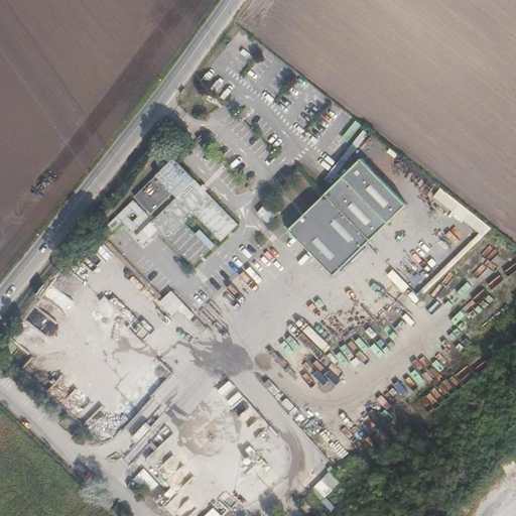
[(320,185),(361,137),(356,133),(315,182),(320,185)]
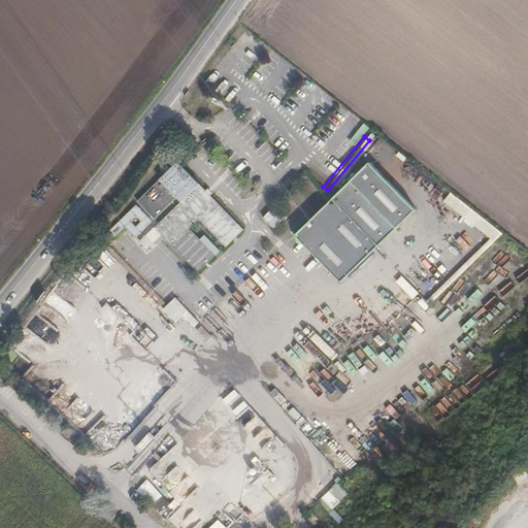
[(227,244),(243,227),(177,161),(138,201),(156,219),(177,197),(182,201),(156,228),(199,270),(216,254),(189,227),(199,217),(227,244)]
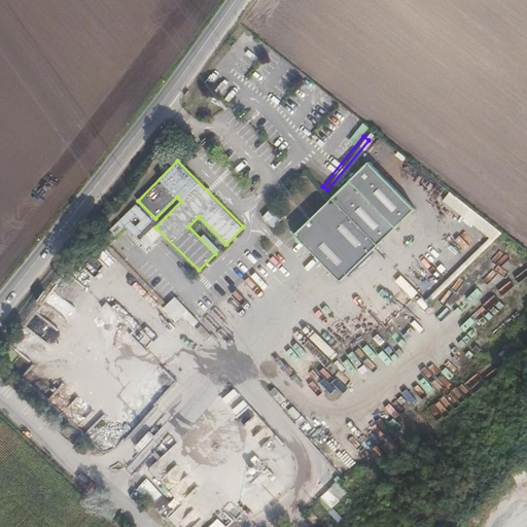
[(364,164),(290,238),(337,284),(412,210),(364,164)]
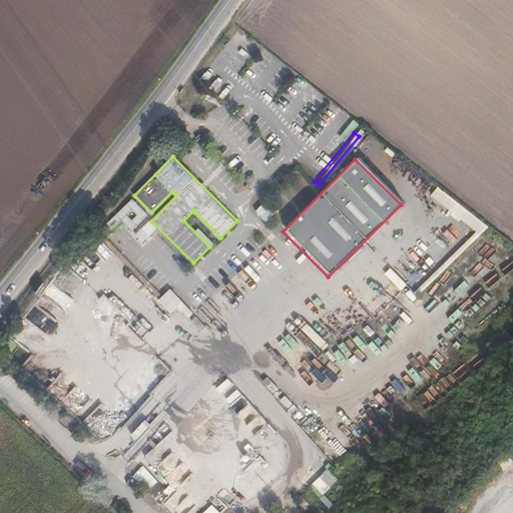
[(437,188),(431,197),(484,231),(489,222),(437,188)]
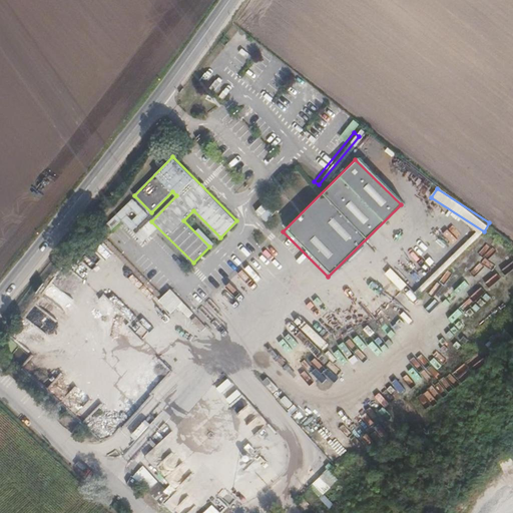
[(133,231),(149,214),(133,198),(116,215),(133,231)]
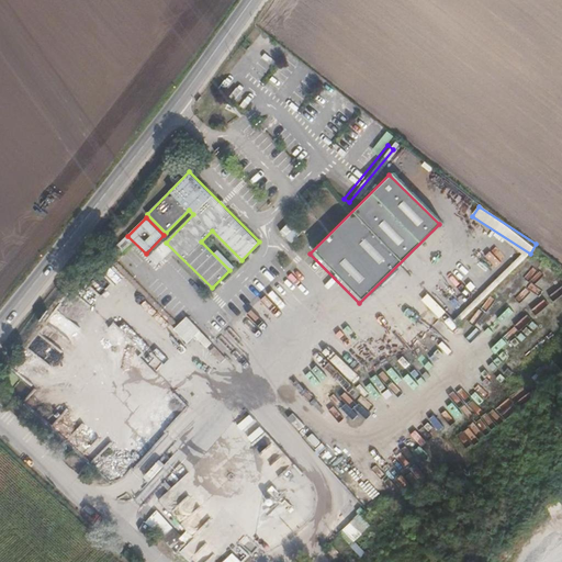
[(467,235),(478,225),(473,220),(462,231),(467,235)]
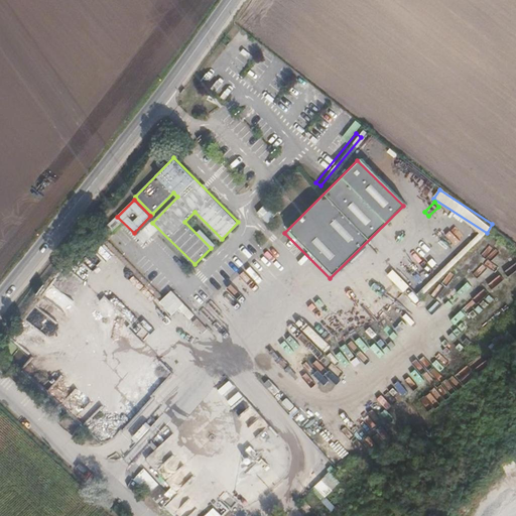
[(151,222),(137,236),(144,243),(158,229),(151,222)]
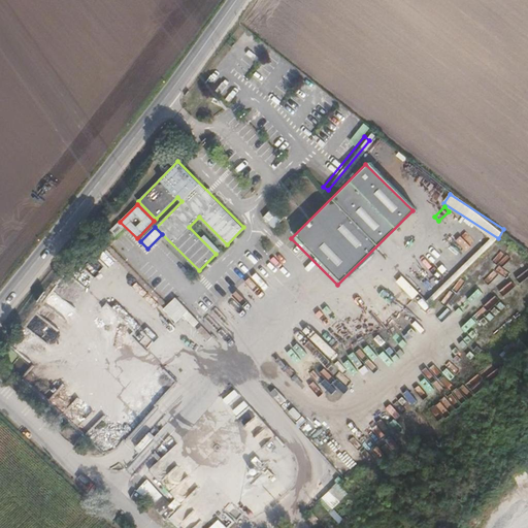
[(351,273),(361,283),(373,269),(363,260),(351,273)]
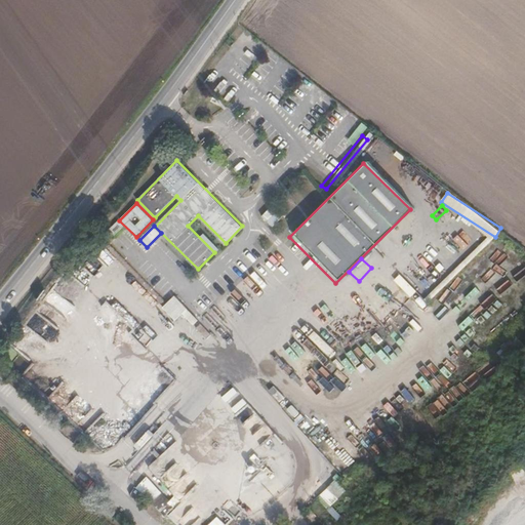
[(524,290),(510,275),(500,284),(524,304),(524,290)]
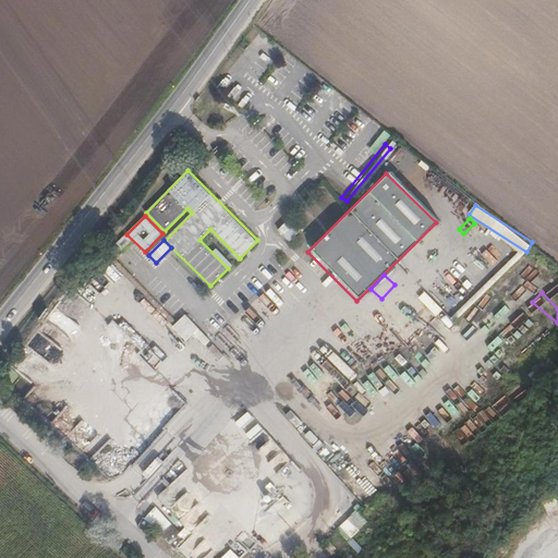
[(548,342),(557,332),(557,323),(532,302),(520,314),(548,342)]
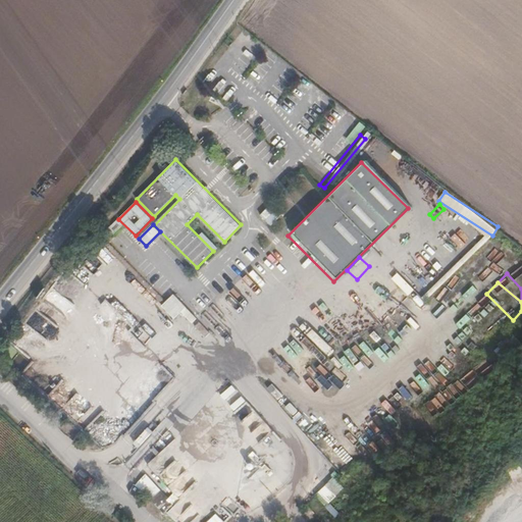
[(193,323),(198,318),(174,294),(162,305),(174,318),(181,312),(193,323)]
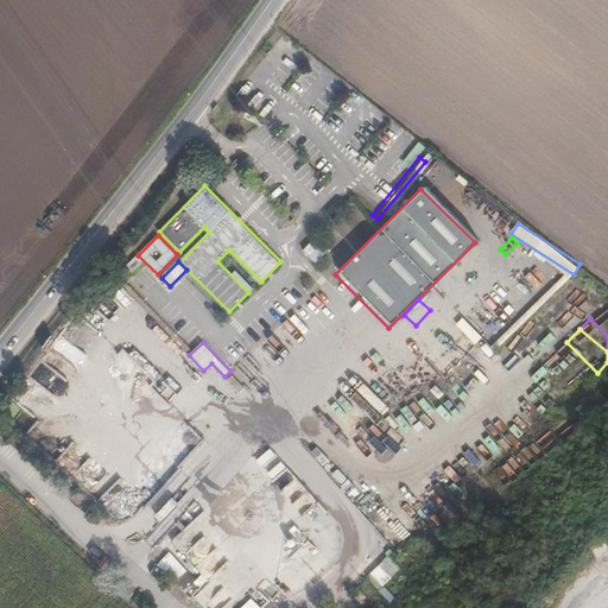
[(340,417),(352,428),(358,422),(346,410),(340,417)]
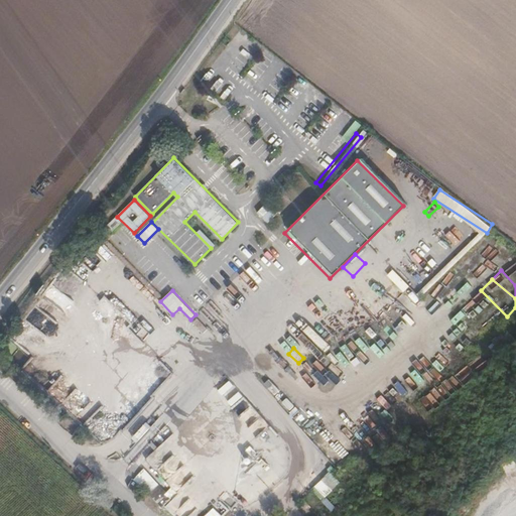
[(230,382),(226,386),(236,396),(240,392),(230,382)]
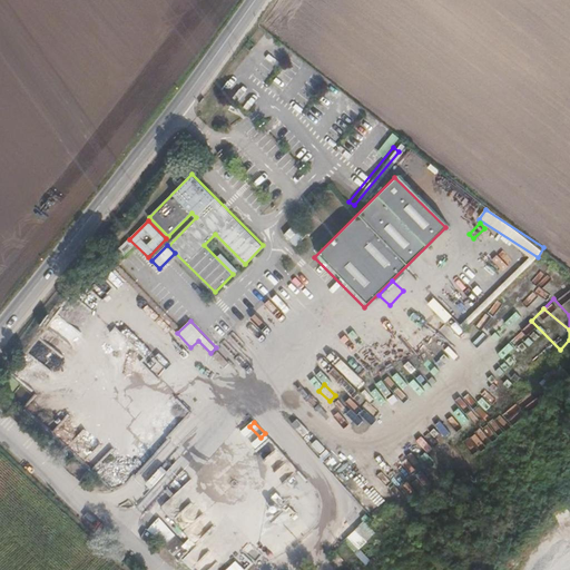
[(273,442),(259,453),(265,459),(277,449),(273,442)]
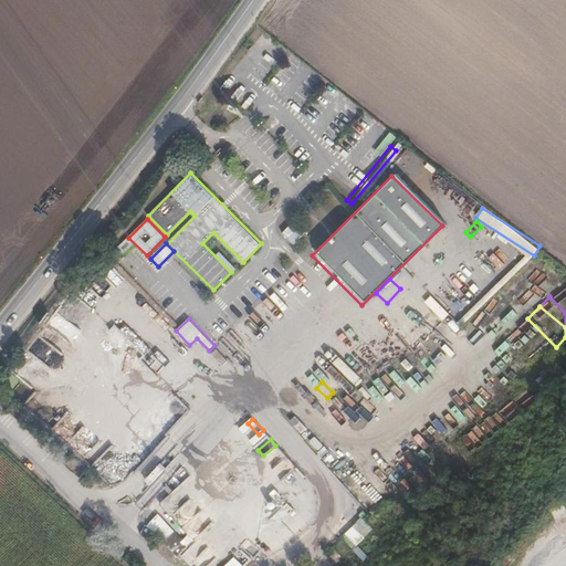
[(197,450),(190,457),(198,465),(206,458),(197,450)]
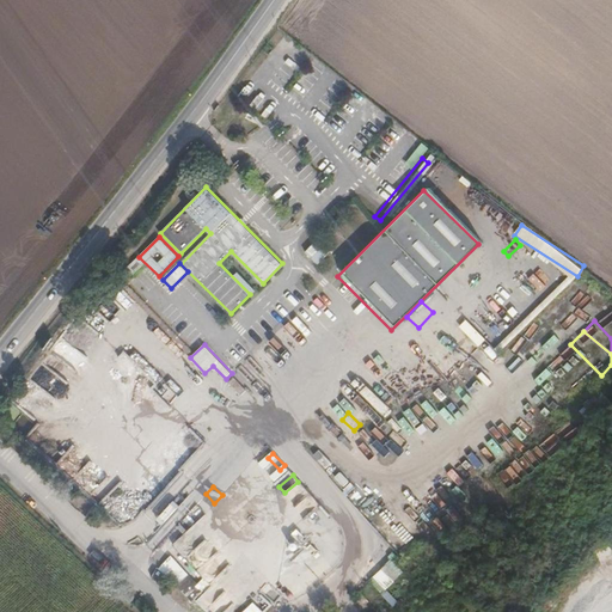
[(267,489),(270,507),(276,506),(273,488),(267,489)]
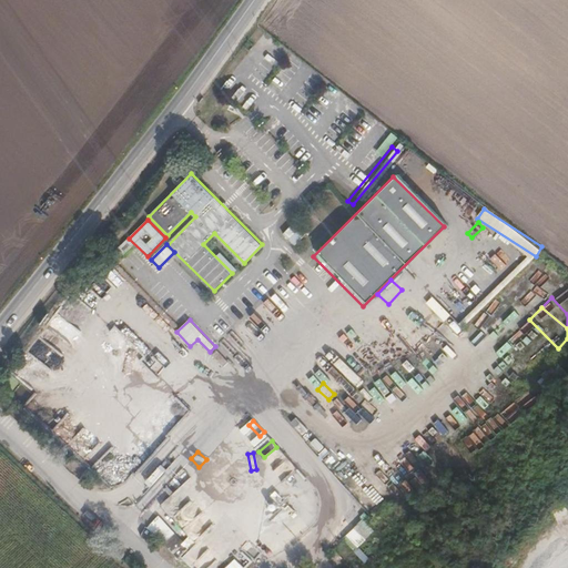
[(288,463),(274,472),(280,479),(294,470),(288,463)]
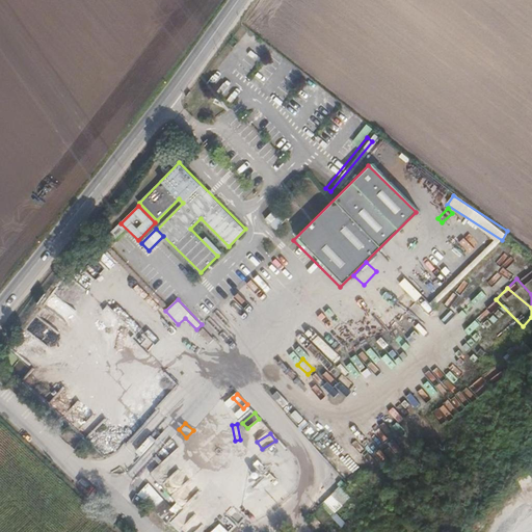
[(255,463),(258,458),(248,452),(245,457),(255,463)]
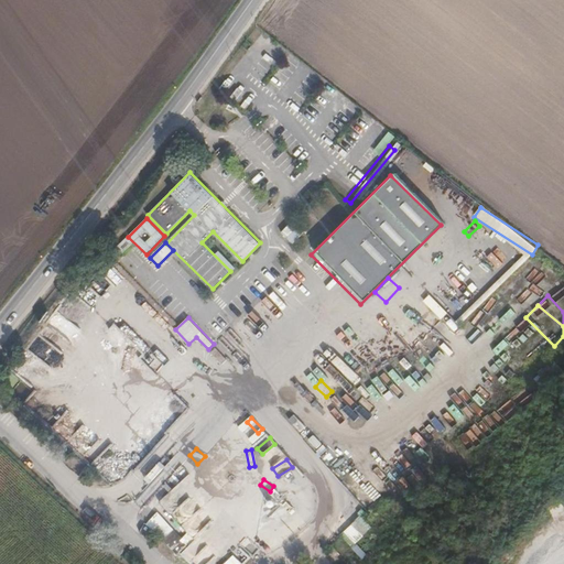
[(180,492),(172,487),(154,509),(161,516),(180,492)]
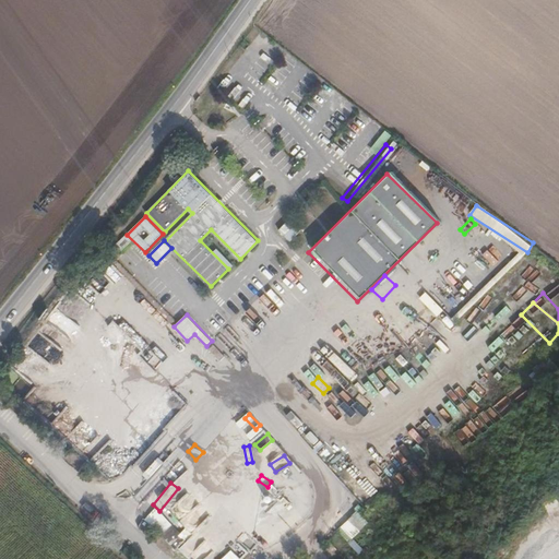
[(226,537),(181,495),(162,515),(206,558),(215,558),(222,552),(216,548),(226,537)]
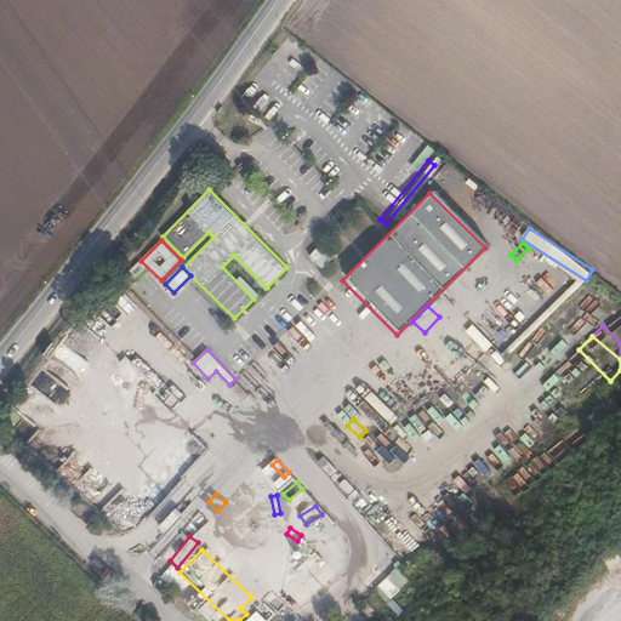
[(375,588),(387,602),(410,581),(397,567),(375,588)]
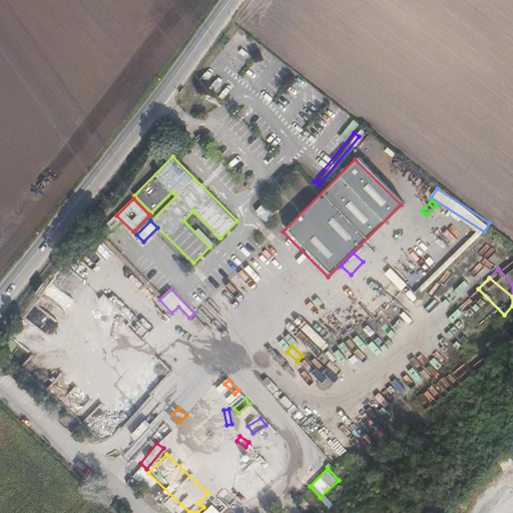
[(491,506),(510,509),(512,491),(512,490),(494,487),(491,506)]
